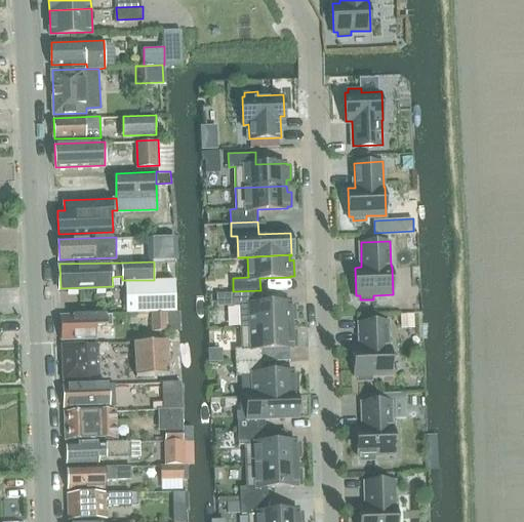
[(154,280),(128,280),(129,312),(176,310),(175,279),(154,280)]
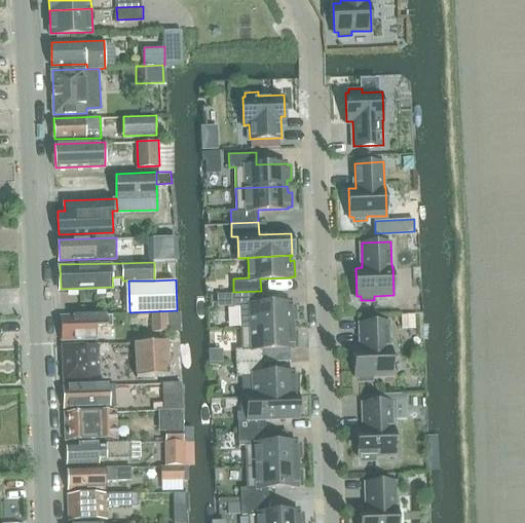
[(240,326),(240,327),(293,325),(292,319),(296,319),(296,303),(292,304),(292,302),(261,303),(261,291),(233,292),(234,306),(250,305),(251,326),(240,326)]
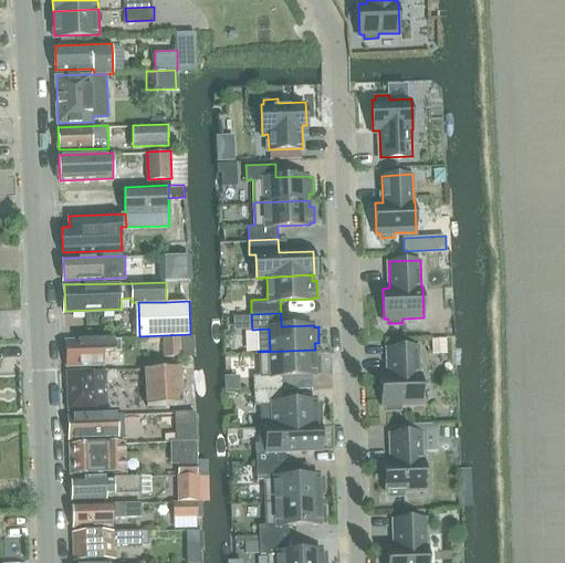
[(426,354),(457,353),(456,334),(426,335),(426,354)]
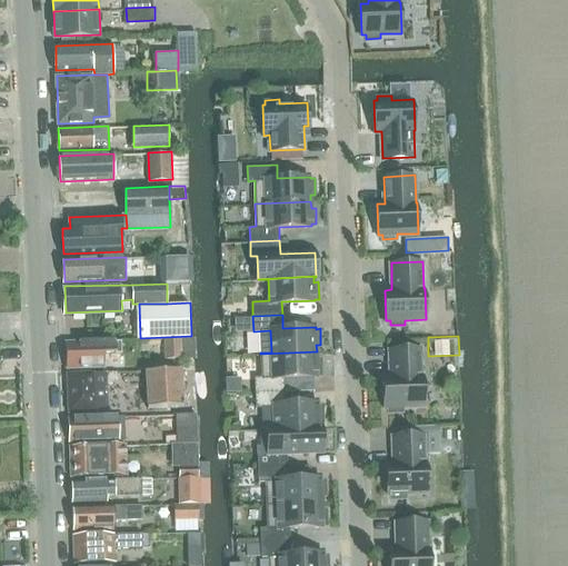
[(165,338),(166,358),(182,357),(182,337),(165,338)]
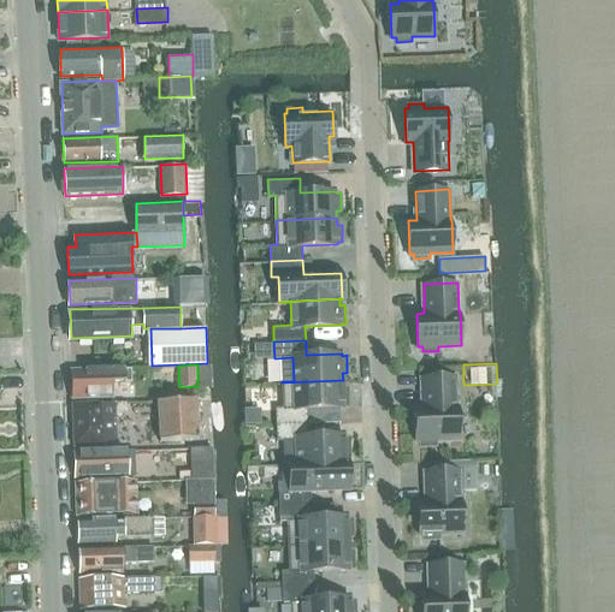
[(132,379),(132,367),(72,369),(74,397),(111,396),(111,380),(132,379)]
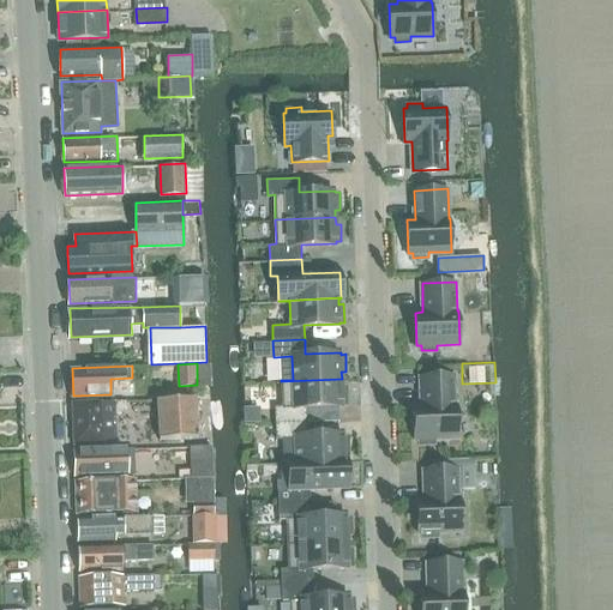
[(422,406),(414,406),(415,440),(420,440),(420,445),(436,444),(436,439),(458,439),(457,405),(456,405),(455,375),(421,376),(422,406)]
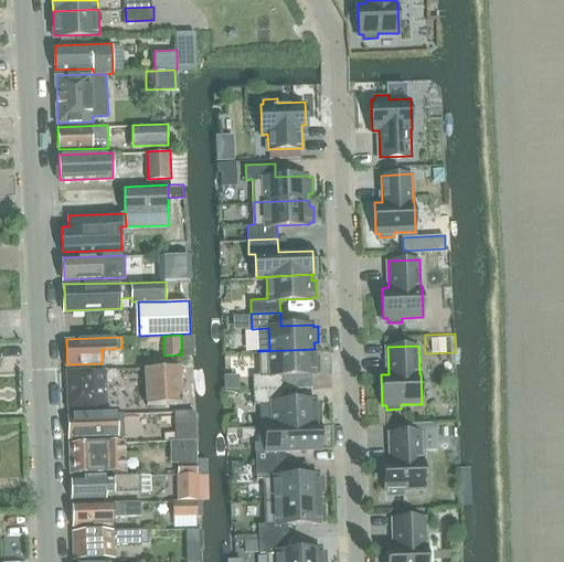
[(253,374),(254,389),(283,388),(283,374),(315,373),(315,372),(319,371),(319,356),(315,356),(315,349),(258,351),(259,373),(253,374)]
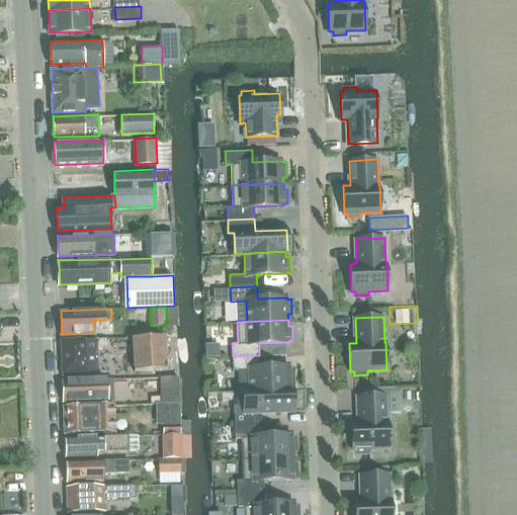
[(229,340),(229,328),(214,329),(216,341),(229,340)]
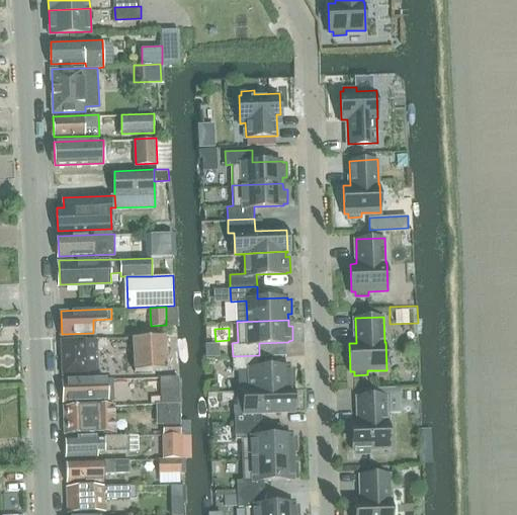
[(133,338),(135,370),(168,368),(166,336),(133,338)]
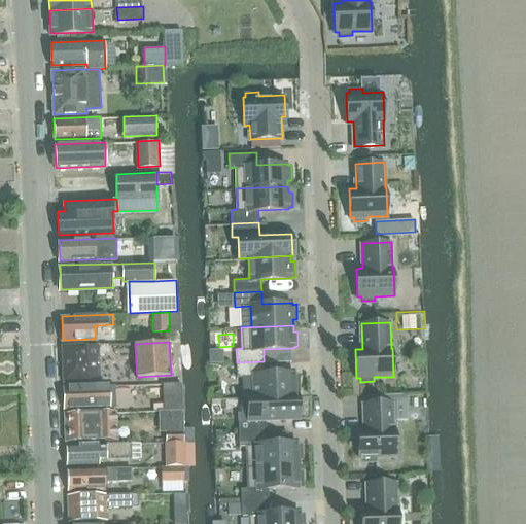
[(63,345),(64,377),(64,381),(101,380),(99,352),(109,352),(109,343),(63,345)]
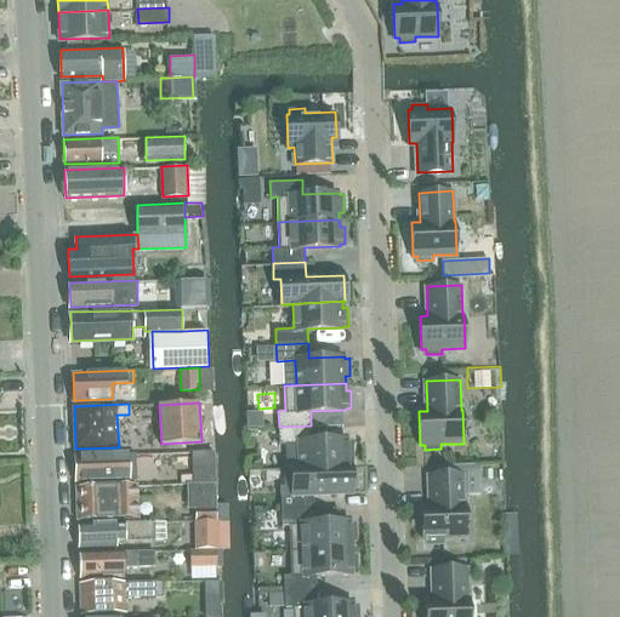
[(312,440),(311,426),(279,427),(279,443),(286,443),(288,467),(293,467),(351,466),(351,464),(348,464),(348,460),(353,458),(352,440),(347,440),(347,439),(312,440)]
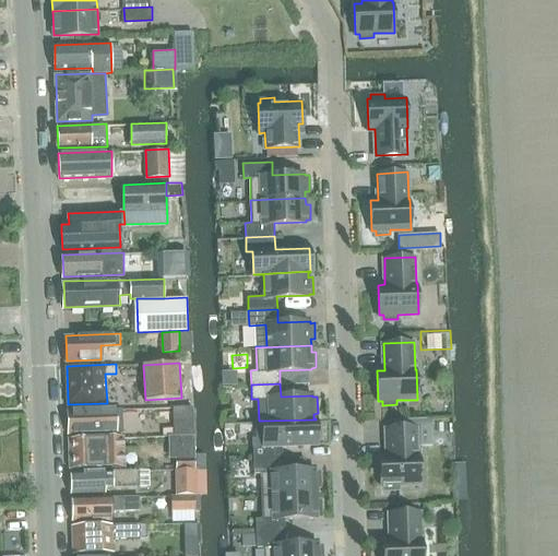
[(69,433),(104,432),(122,432),(121,407),(68,410),(69,433)]
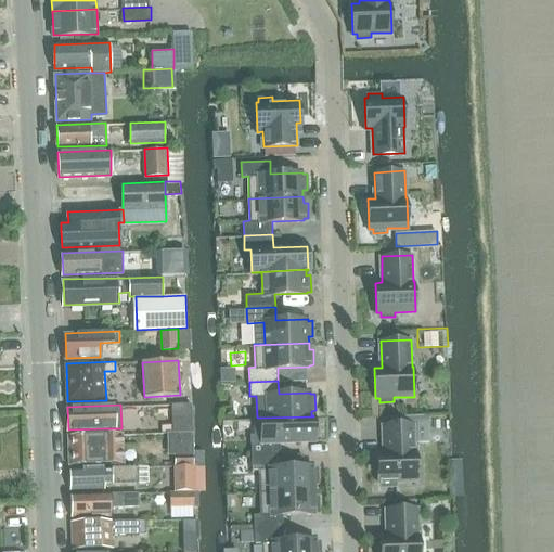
[(252,456),(281,454),(280,441),(314,439),(313,416),(261,418),(261,440),(252,440),(252,456)]
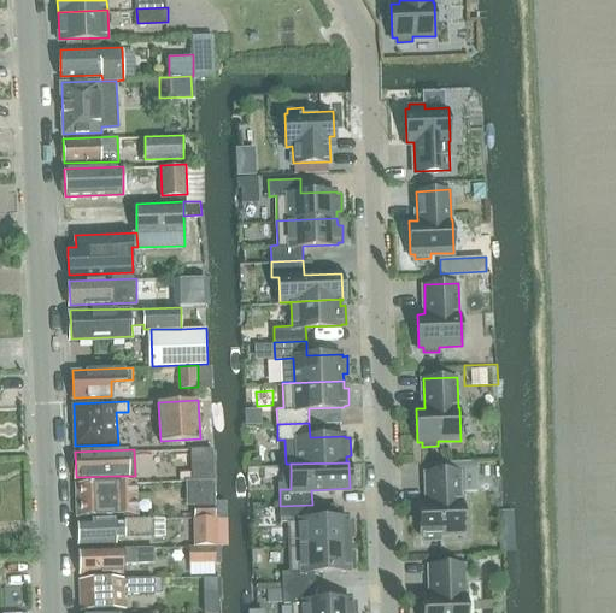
[(426,535),(426,540),(441,540),(441,535),(464,534),(463,500),(462,500),(461,471),(427,472),(428,501),(420,502),(421,536),(426,535)]
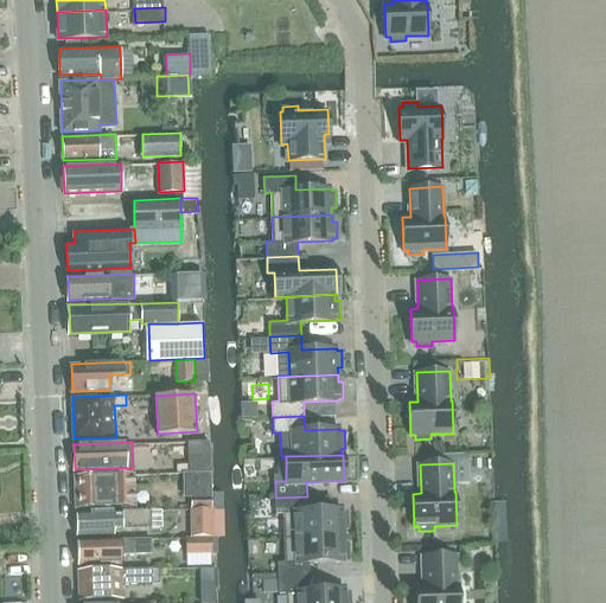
[(134,473),(76,474),(76,507),(135,505),(134,473)]
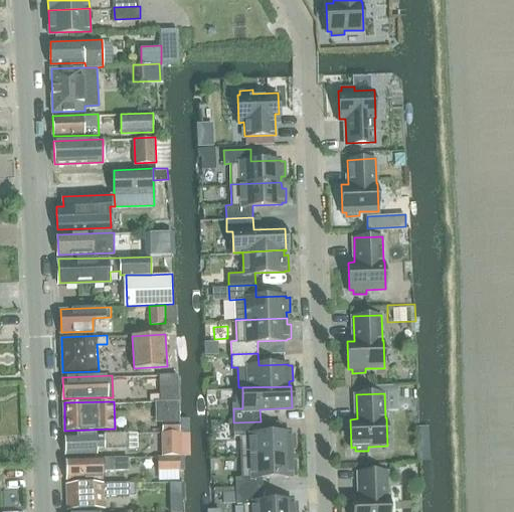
[(214,434),(232,434),(232,421),(213,422),(214,434)]
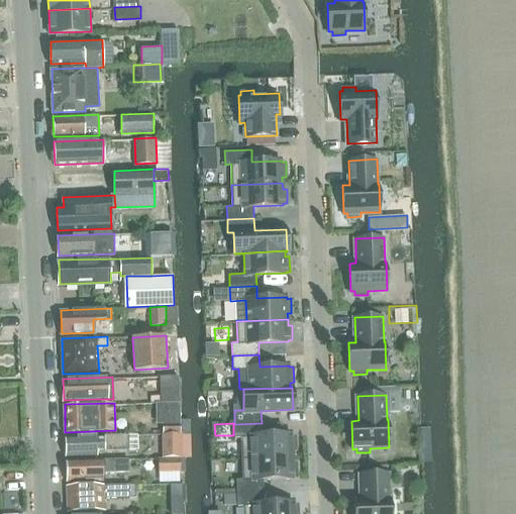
[(297,450),(296,435),(292,436),(292,434),(262,435),(262,423),(234,424),(235,438),(244,437),(245,458),(293,456),(293,450),(297,450)]
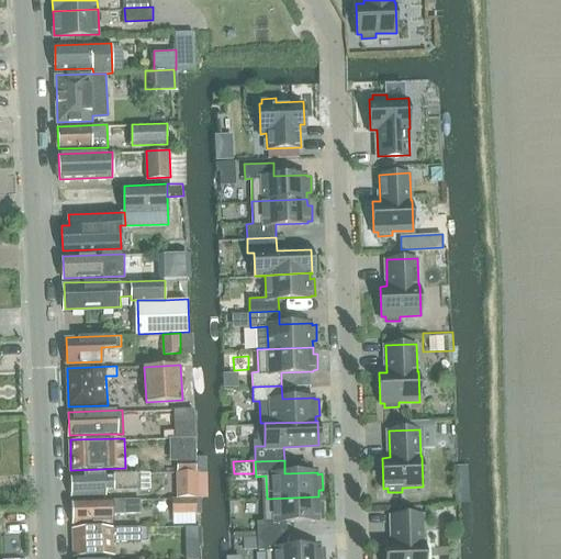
[(177,471),(177,496),(197,496),(197,470),(177,471)]
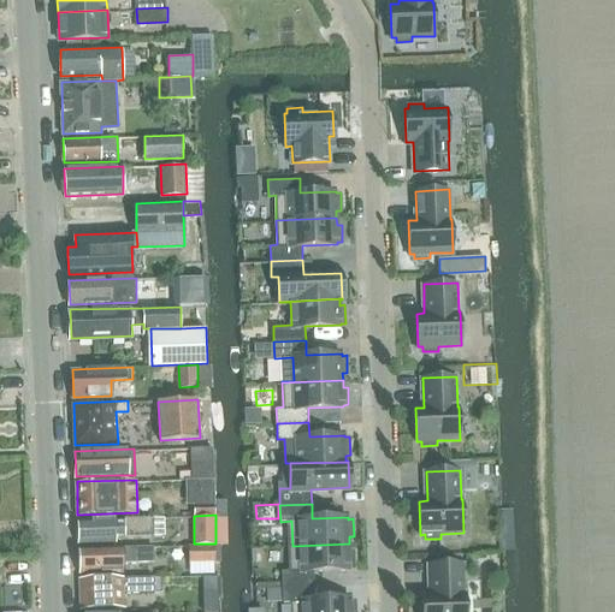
[(117,541),(116,536),(154,535),(153,517),(78,520),(78,542),(117,541)]
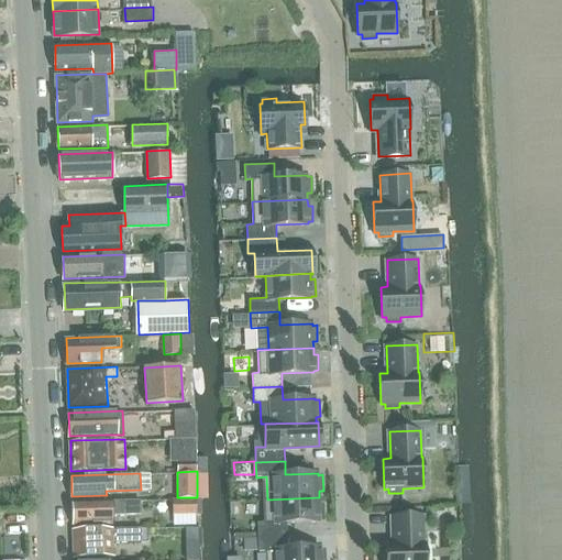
[(146,509),(165,509),(165,497),(146,498),(146,509)]
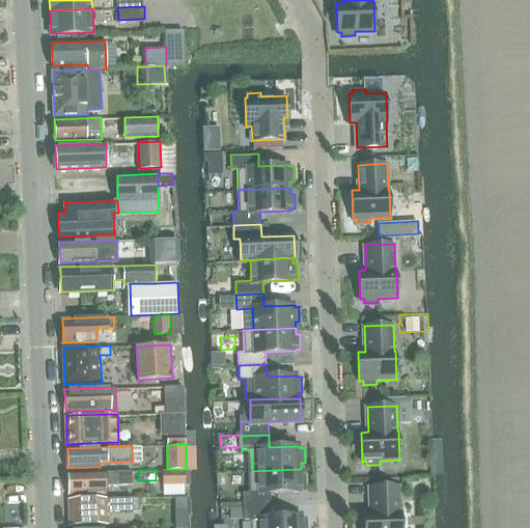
[(161,470),(162,484),(185,483),(185,469),(161,470)]
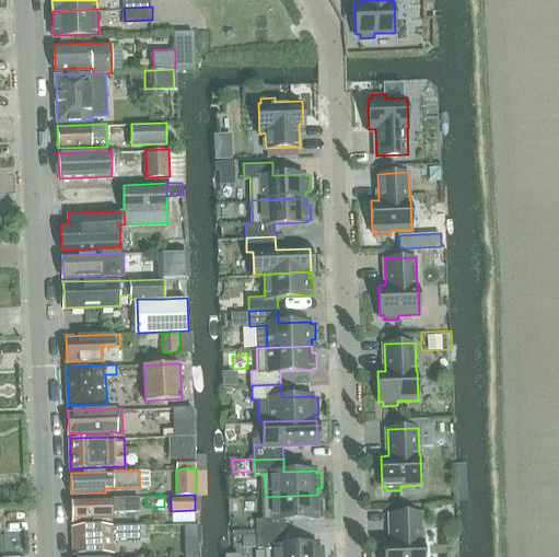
[(256,520),(257,534),(286,533),(286,520),(318,519),(318,517),(323,517),(322,501),(317,501),(317,495),(266,497),(267,519),(256,520)]
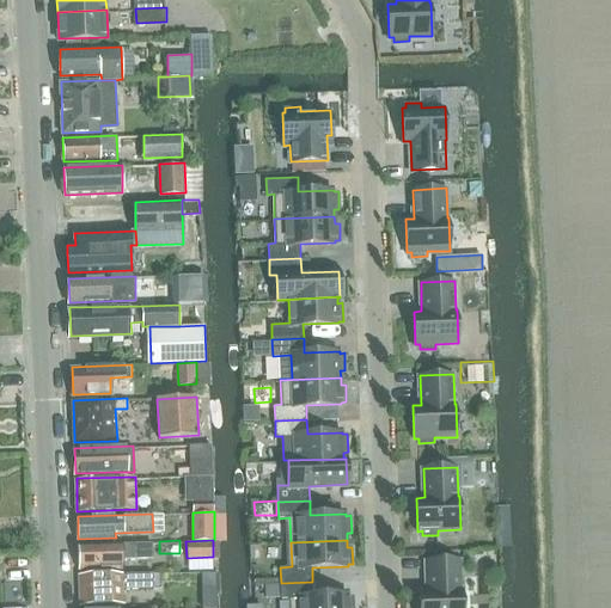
[(79,544),(79,569),(123,567),(123,558),(154,557),(153,541),(79,544)]
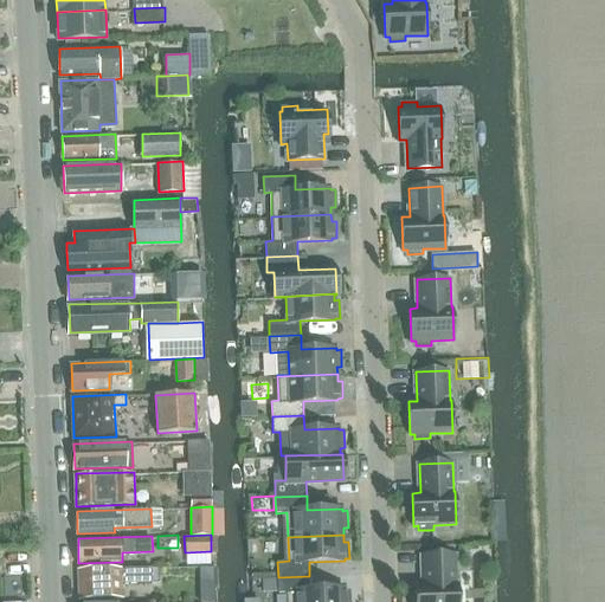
[(416,584),(416,601),(458,601),(458,583),(457,583),(456,555),(423,556),(423,584),(416,584)]
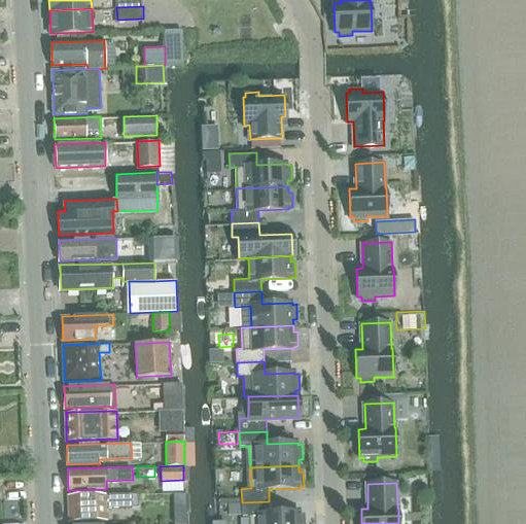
[(68,494),(69,521),(70,521),(107,519),(106,507),(133,505),(133,493),(68,494)]
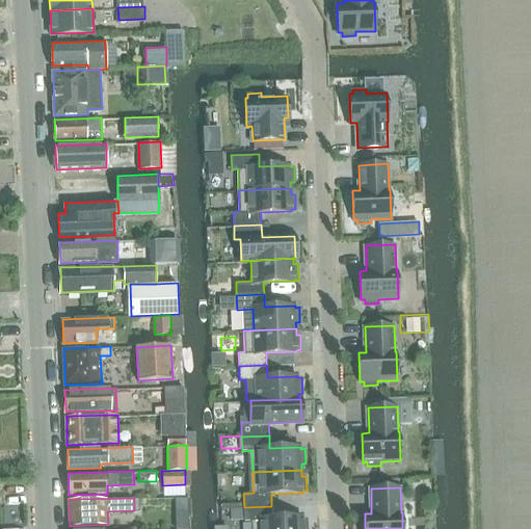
[(250,521),(250,528),(307,528),(308,519),(303,519),(303,518),(272,519),(271,506),(244,507),(244,521),(250,521)]
